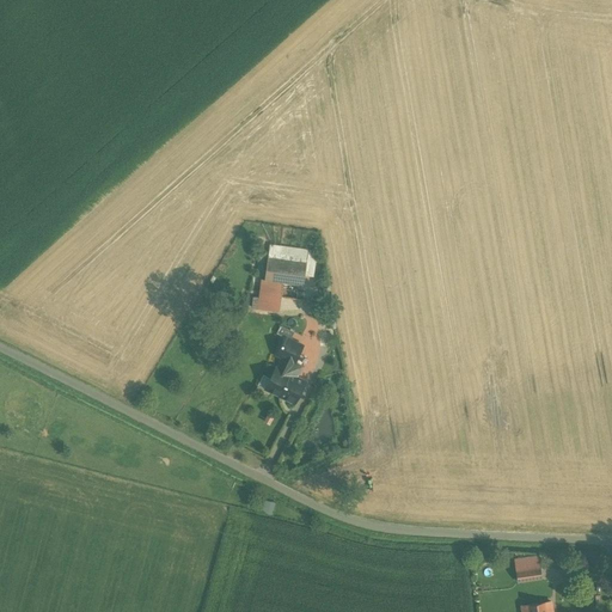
[(316,251),(269,245),(261,308),(279,311),(282,282),(303,285),(304,275),(312,276),(316,251)]
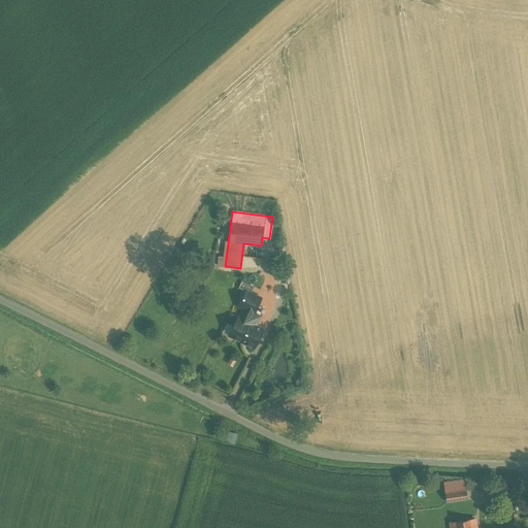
[(243,308),(254,312),(261,298),(246,291),(238,305),(243,308)]
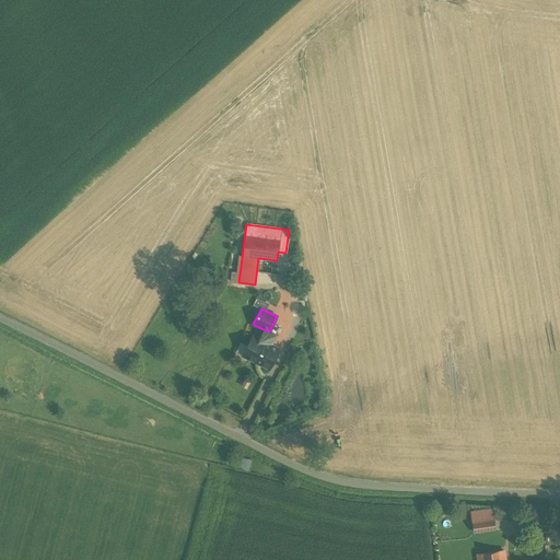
[(253,337),(264,342),(269,331),(258,327),(253,337)]
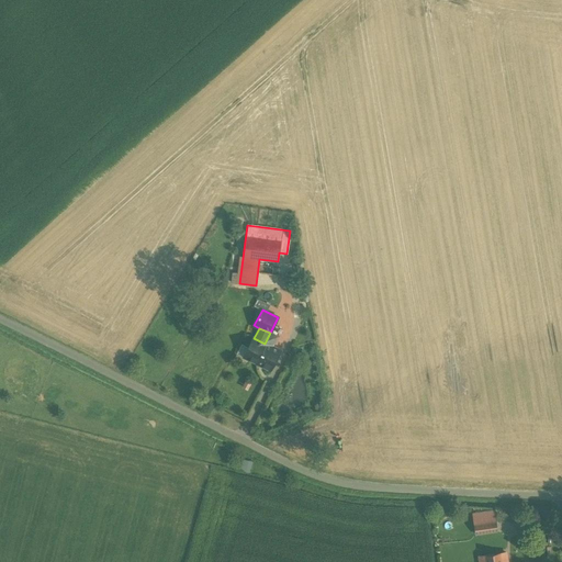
[(265,344),(272,347),(278,336),(270,333),(265,344)]
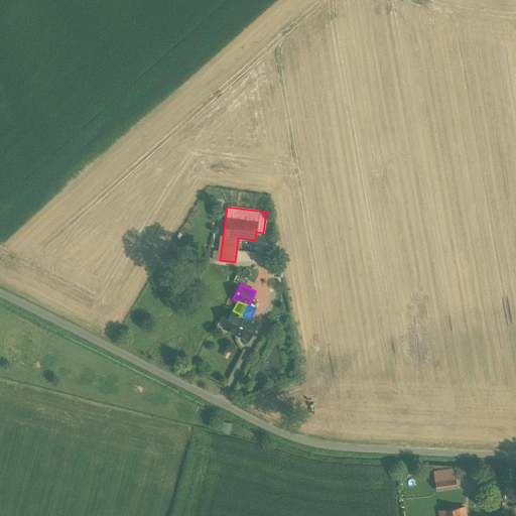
[(233,310),(232,309),(224,327),(248,339),(257,321),(250,318),(243,315),(233,310)]
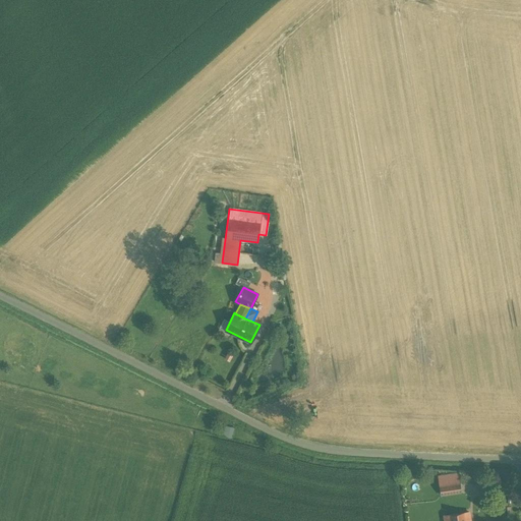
[(220,424),(217,437),(232,440),(234,427),(220,424)]
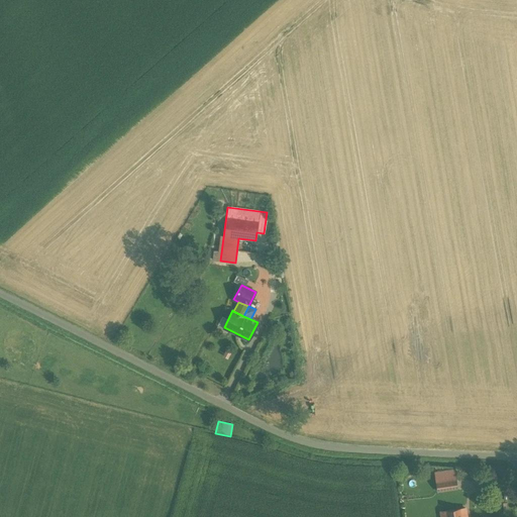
[(455,481),(435,483),(436,493),(456,491),(455,481)]
